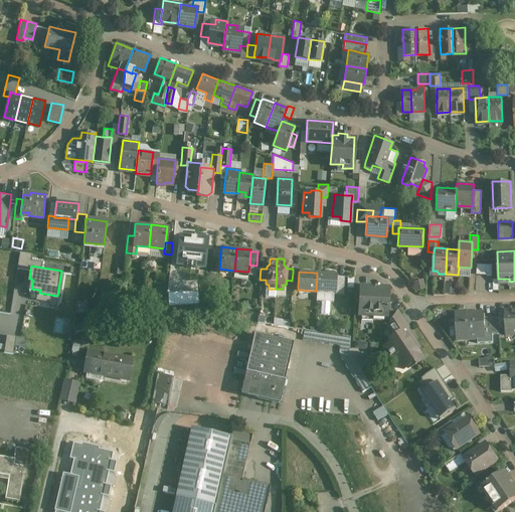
[(337,274),(317,273),(316,291),(335,292),(337,275),(337,274)]
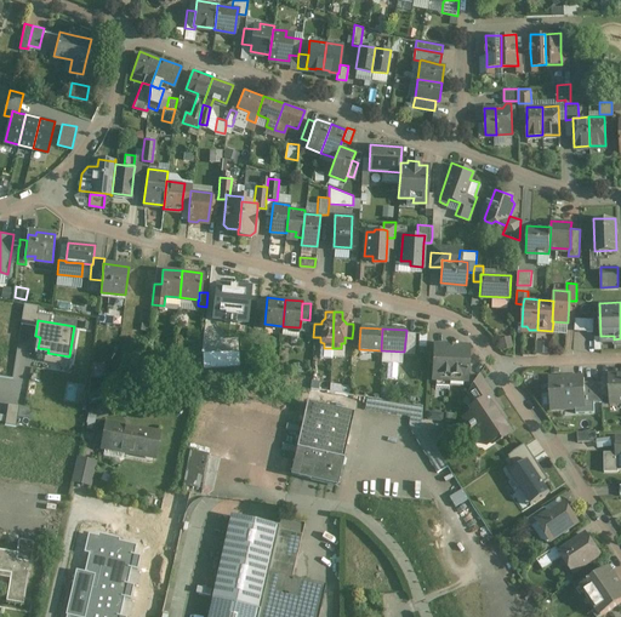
[(416,331),(406,331),(404,352),(415,353),(416,331)]
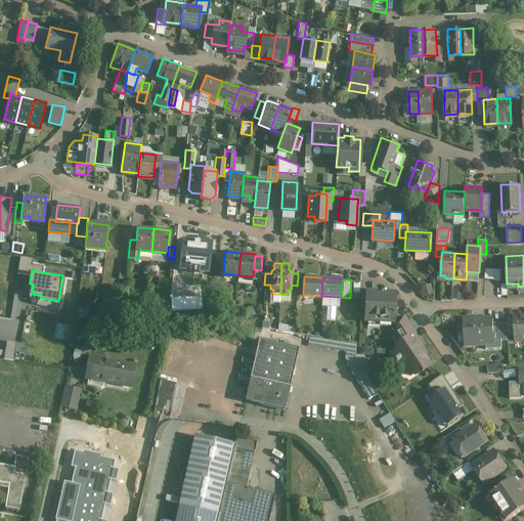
[(424,293),(434,292),(433,281),(423,284),(424,293)]
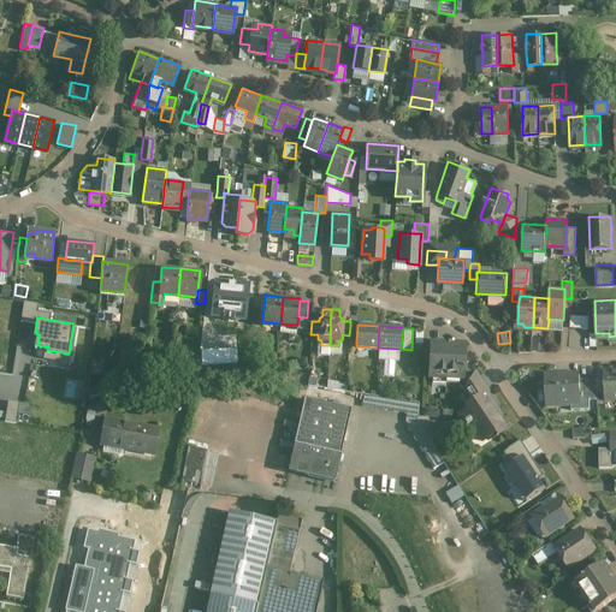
[(534,348),(549,346),(548,336),(533,337),(534,348)]
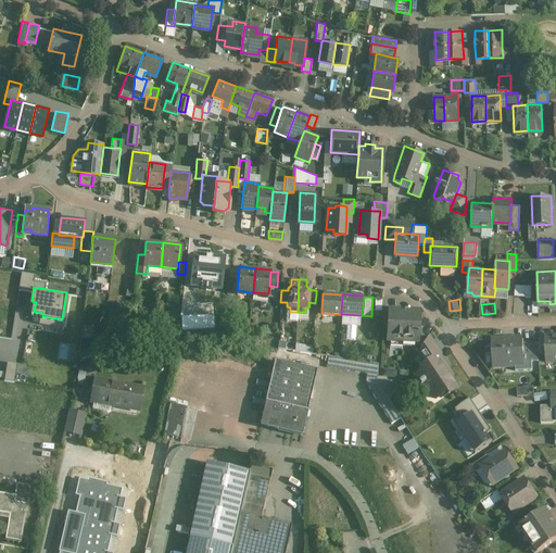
[(298,312),(290,312),(290,308),(287,306),(286,318),(287,319),(297,321),(298,321),(298,312)]
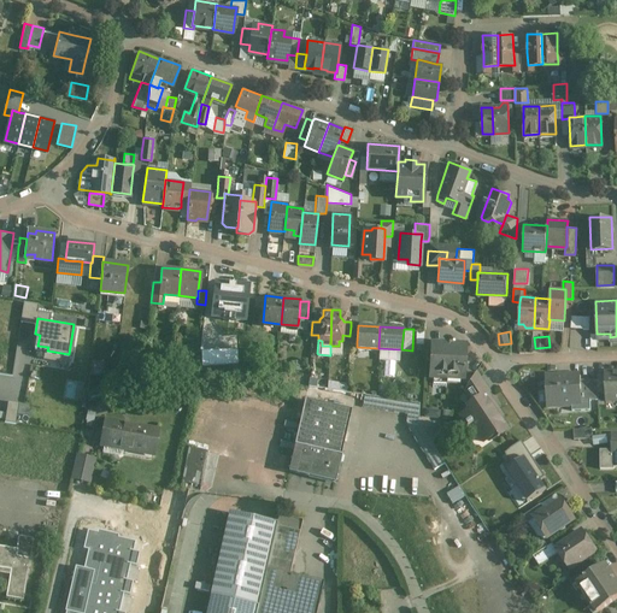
[(457,343),(439,342),(438,341),(434,340),(433,341),(430,341),(428,376),(433,376),(446,377),(462,378),(463,370),(464,370),(466,343),(464,343),(463,342),(458,342),(457,343)]
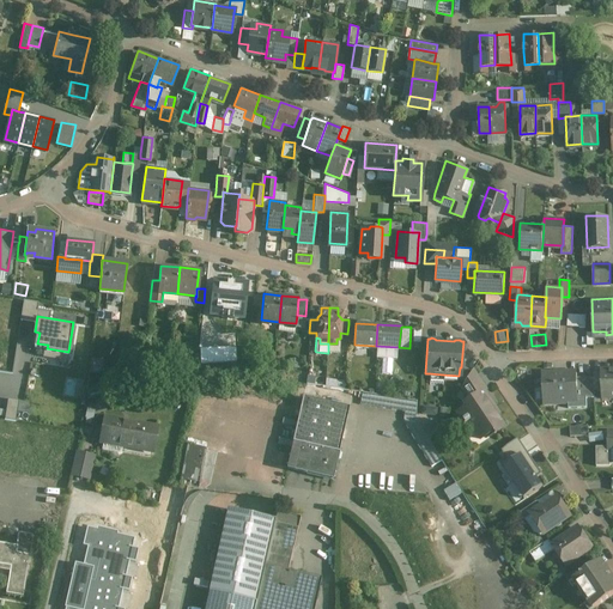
[(612,366),(600,367),(600,369),(601,388),(601,396),(612,395),(612,366)]
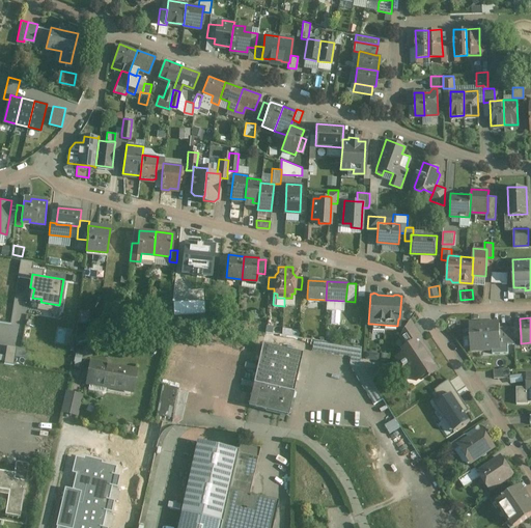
[(409,318),(400,332),(408,343),(419,336),(419,337),(421,336),(409,318)]
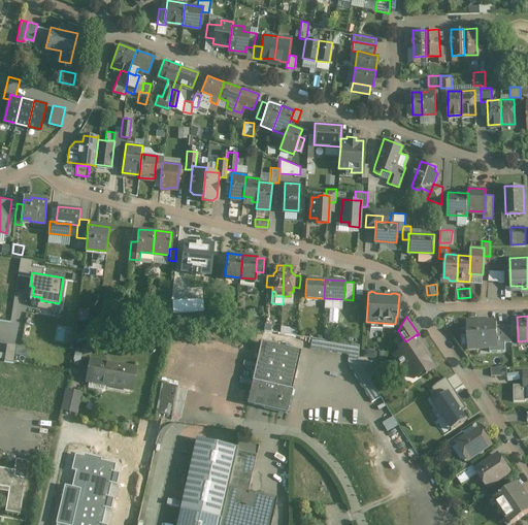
[(479,319),(467,319),(469,347),(481,347),(480,343),(497,342),(497,341),(497,324),(496,320),(479,321),(479,319)]
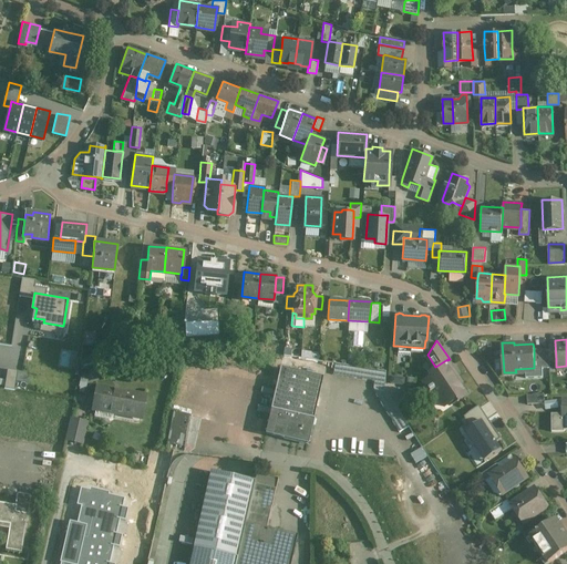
[(548,347),(534,348),(534,367),(549,367),(549,360),(548,347)]
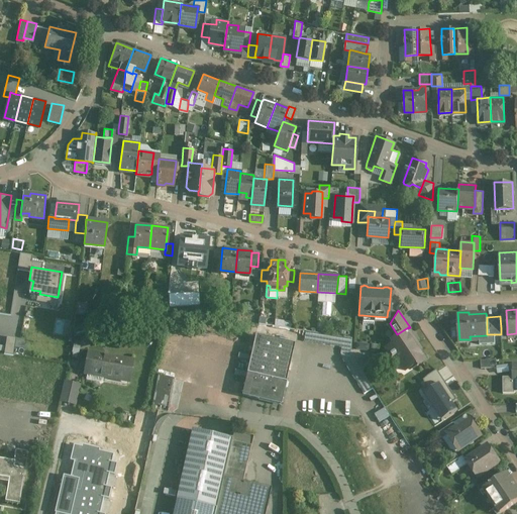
[(397,334),(391,338),(393,341),(387,346),(391,352),(390,353),(391,355),(395,353),(405,369),(415,362),(417,365),(426,358),(411,337),(413,335),(408,328),(408,327),(397,334)]
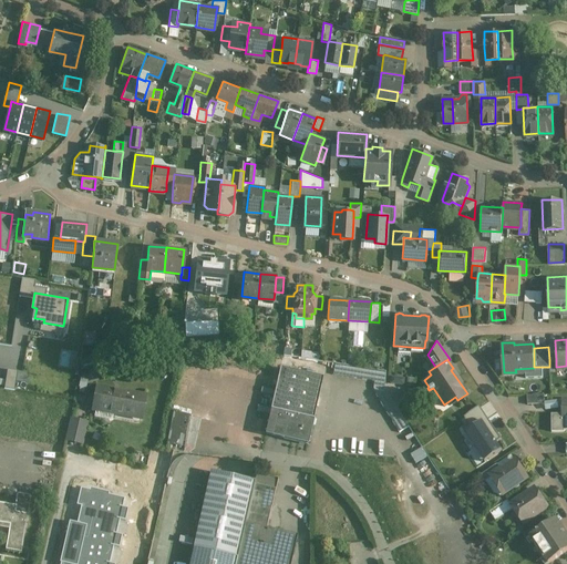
[(385,369),(356,365),(353,376),(374,378),(373,386),(375,391),(377,395),(399,430),(409,423),(397,404),(384,387),(385,369)]
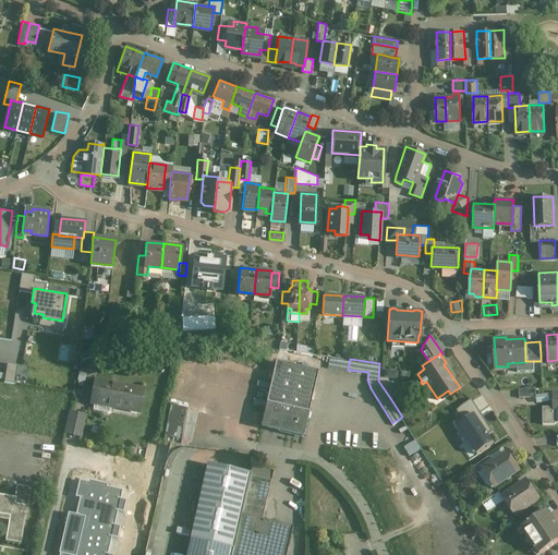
[(317,370),(276,360),(266,401),(273,402),(273,401),(307,409),(317,370)]
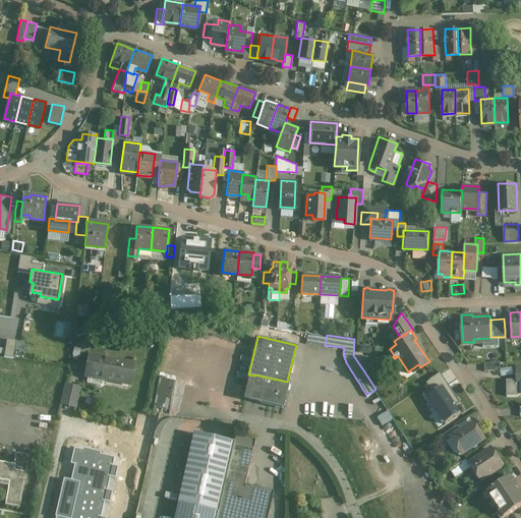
[(6,337),(4,353),(12,355),(15,338),(6,337)]
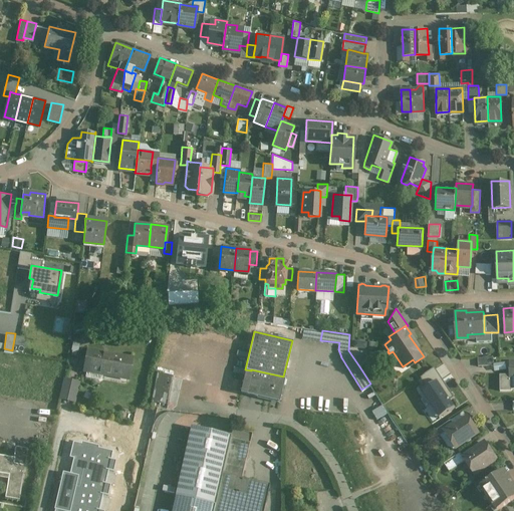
[(355,337),(354,344),(366,346),(367,339),(355,337)]
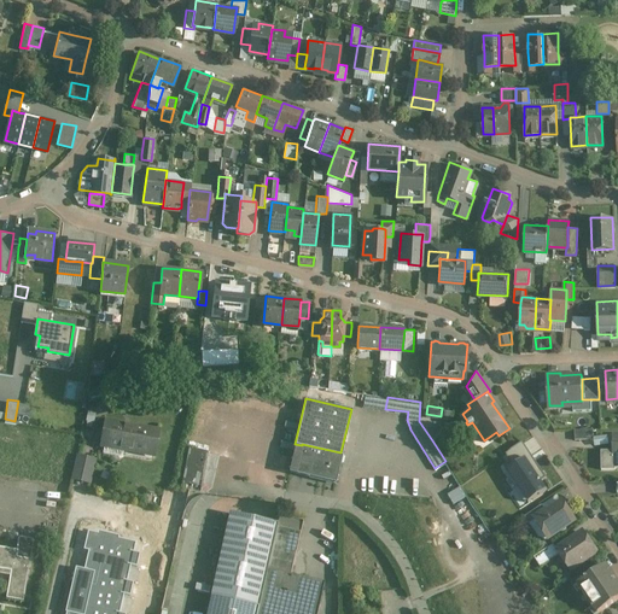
[(156,427),(108,419),(103,444),(152,452),(156,427)]
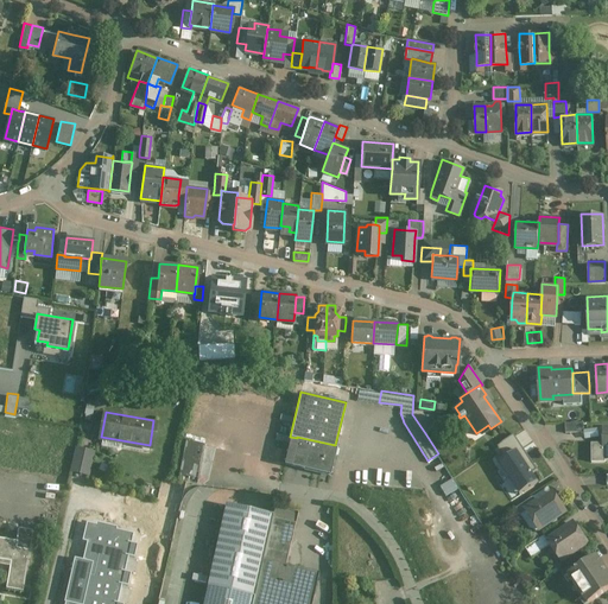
[(583,420),(565,421),(565,431),(583,430),(583,420)]
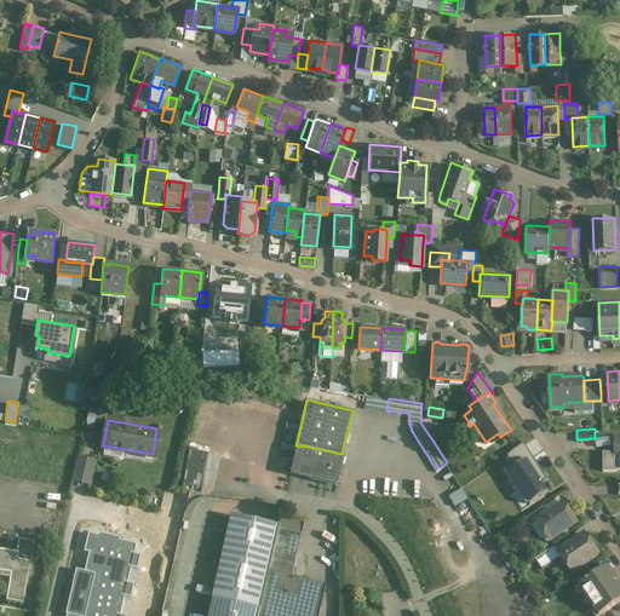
[(303,447),(296,445),(291,470),(297,472),(303,447)]
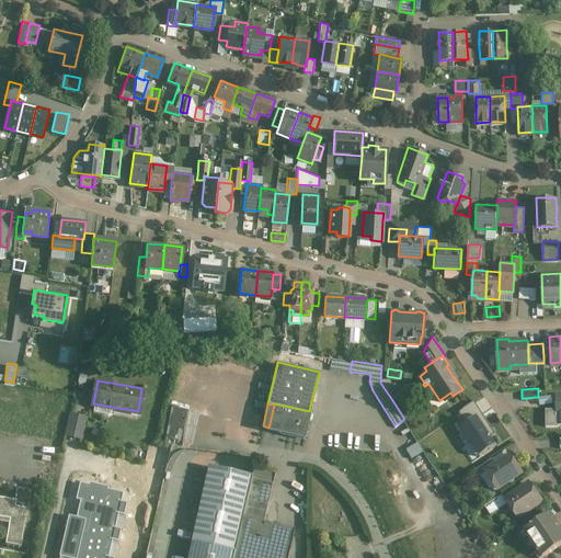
[(309,411),(274,403),(274,405),(268,428),(305,435),(310,411),(309,411)]
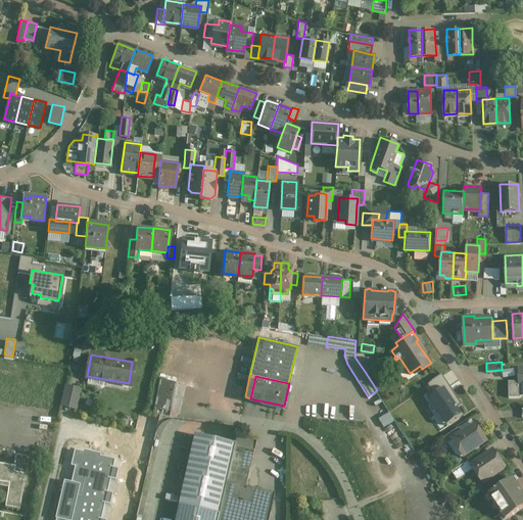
[(82,386),(64,383),(59,405),(77,409),(82,386)]
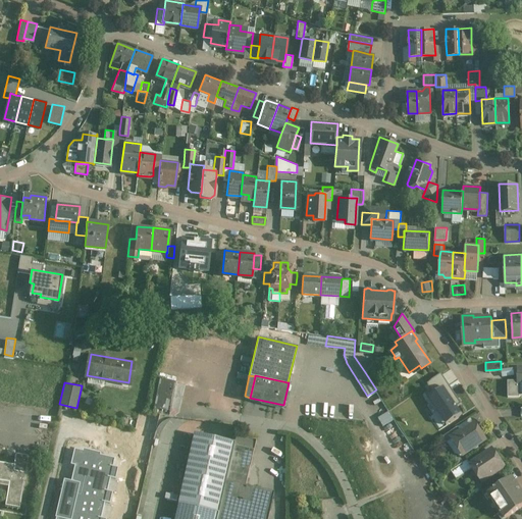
[(461,402),(449,382),(428,397),(436,409),(440,407),(450,420),(462,413),(457,405),(461,402)]
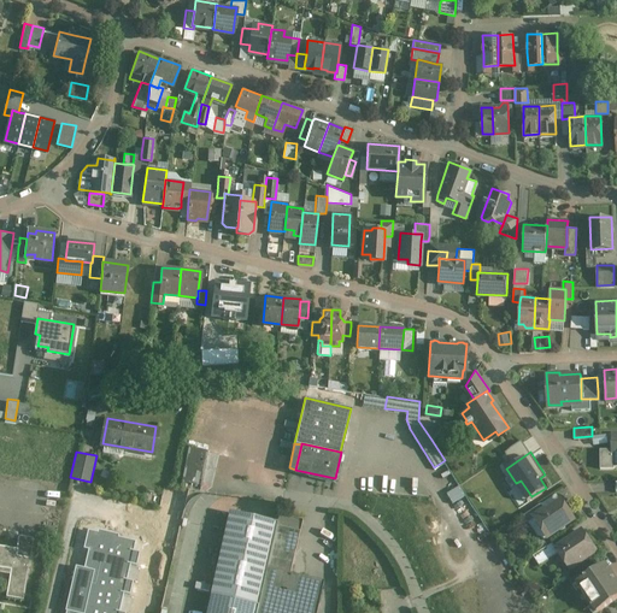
[(458,483),(447,490),(453,500),(464,494),(458,483)]
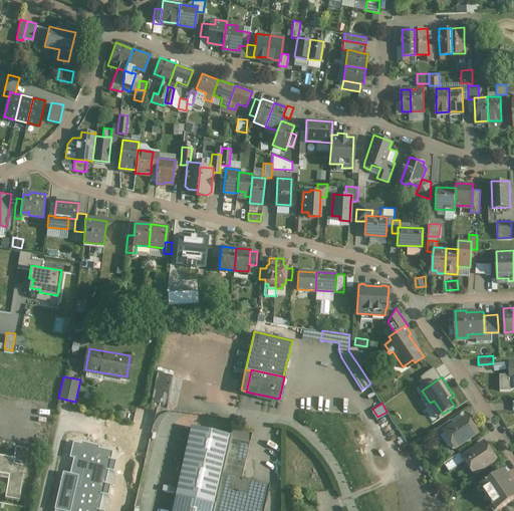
[(468,416),(455,425),(454,424),(445,431),(455,447),(465,441),(467,441),(471,439),(471,436),(478,431),(468,416)]
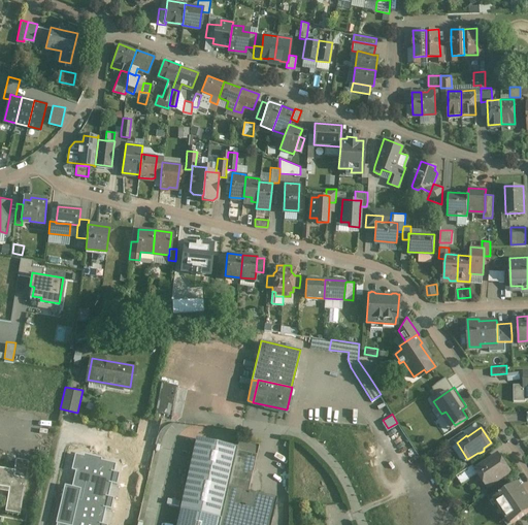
[(463,430),(449,439),(452,446),(457,443),(466,435),(463,430)]
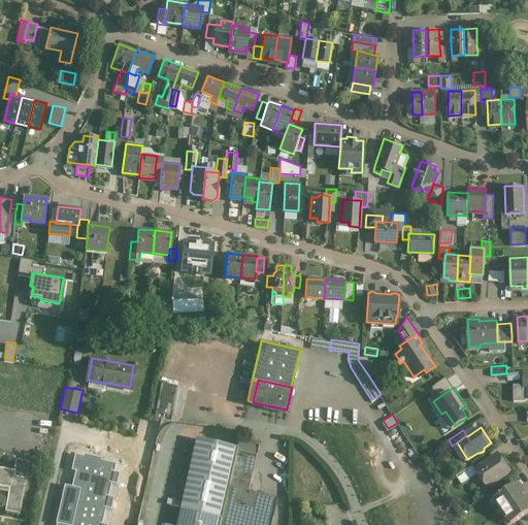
[(237,447),(196,437),(175,524),(218,524),(228,485),(236,449),(237,447)]
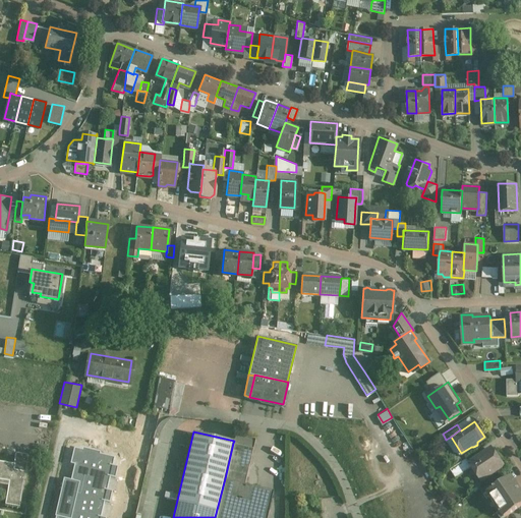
[(252,447),(233,443),(225,478),(244,483),(252,447)]
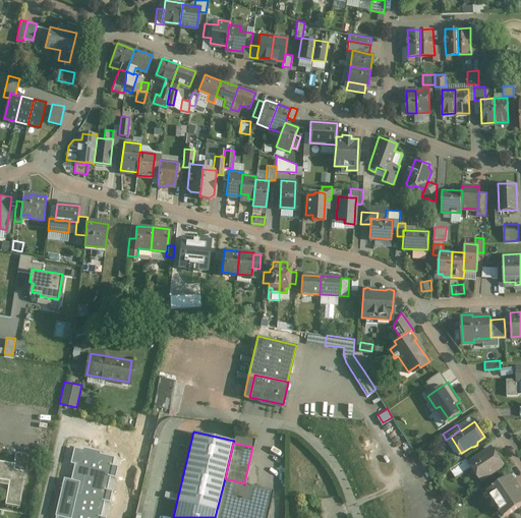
[(57,516),(56,517),(102,517),(100,517),(105,499),(110,500),(112,490),(108,488),(111,474),(116,476),(119,466),(113,464),(115,456),(101,452),(102,450),(82,446),(82,448),(74,446),(70,463),(74,464),(71,478),(65,477),(56,515),(57,516)]
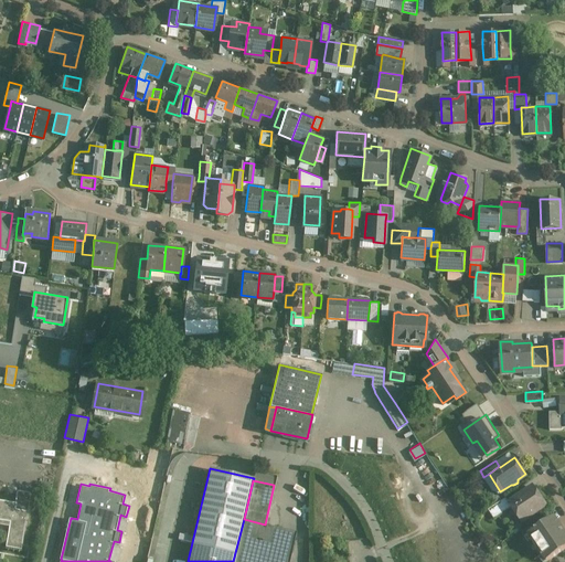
[(533,485),(509,501),(521,520),(531,513),(534,513),(537,511),(539,508),(545,504),(533,485)]
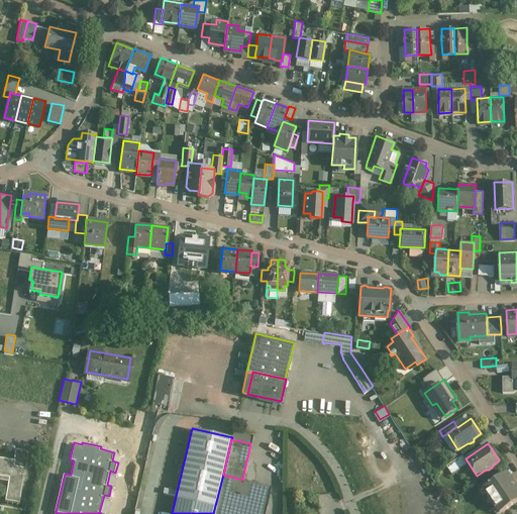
[(14,458),(0,455),(0,479),(8,480),(5,499),(19,502),(25,467),(13,465),(14,458)]
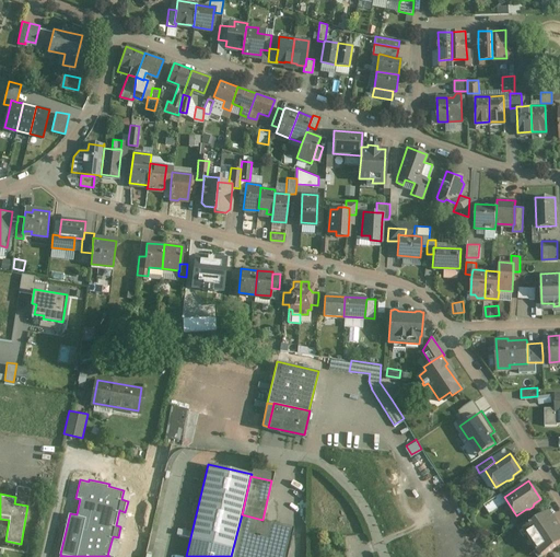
[(559,528),(549,511),(523,528),(527,533),(526,534),(537,549),(538,549),(541,555),(559,542),(559,528)]
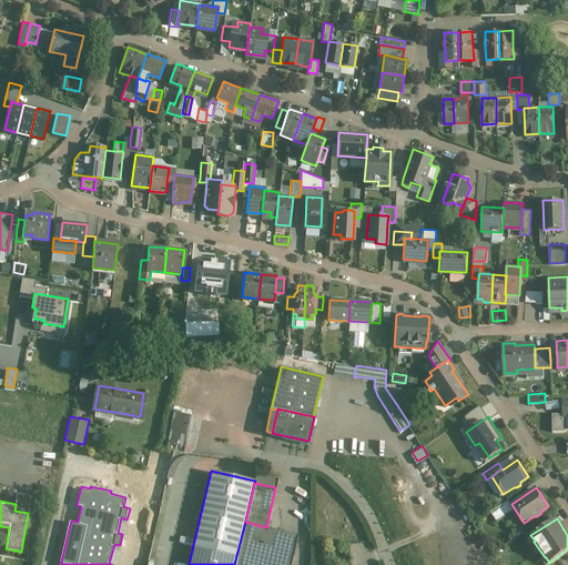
[(245,522),(234,564),(290,564),(297,534),(266,527),(245,522)]
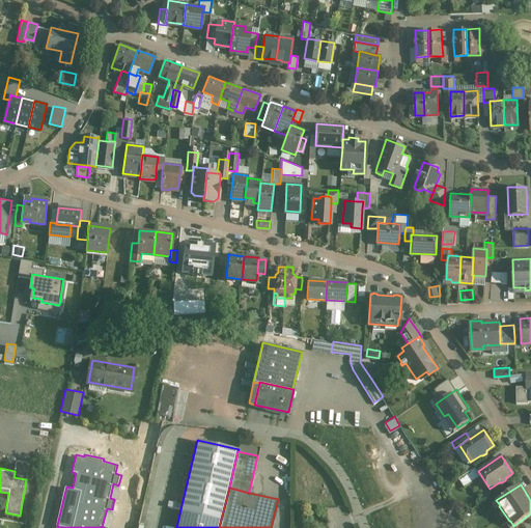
[(302,527),(303,504),(295,504),(294,527),(302,527)]
